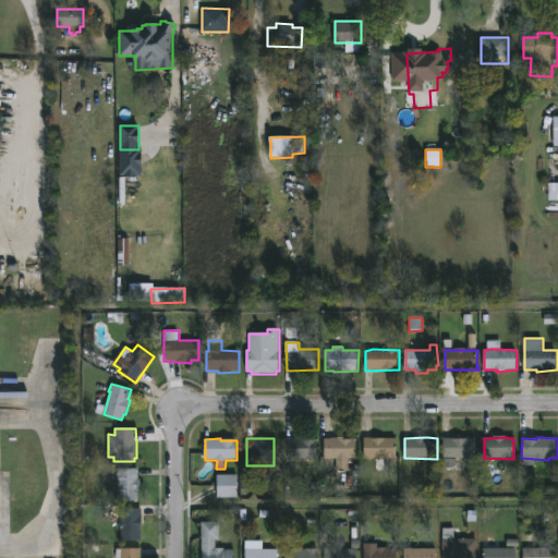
[(302,438),(302,440),(318,440),(318,459),(284,459),(286,439),(302,438)]
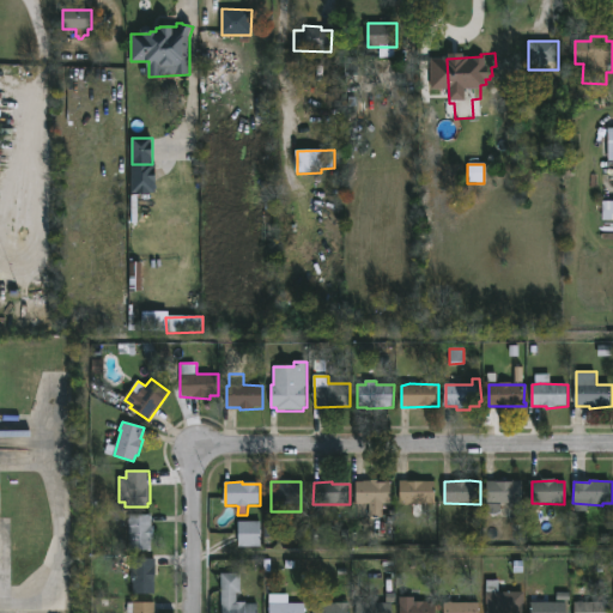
[(393,483),(392,505),(383,504),(383,519),(357,519),(357,483),(364,483),(364,481),(393,483)]
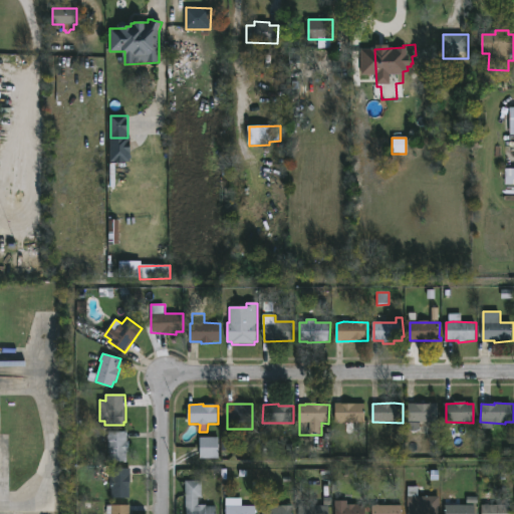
[(342,404),(365,405),(365,423),(350,423),(350,424),(335,423),(335,404),(342,404)]
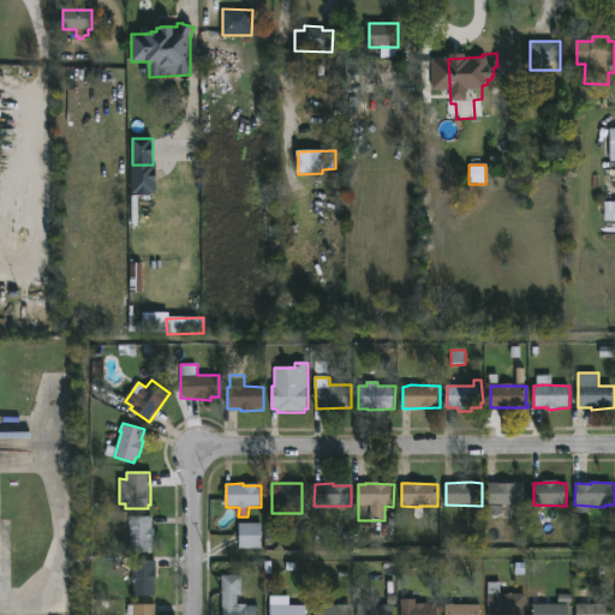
[(525,505),(489,505),(489,483),(525,483),(525,505)]
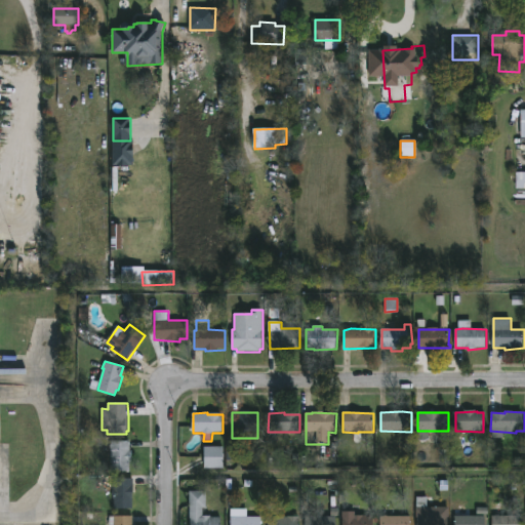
[(130,441),(130,451),(131,451),(130,473),(111,472),(111,441),(130,441)]
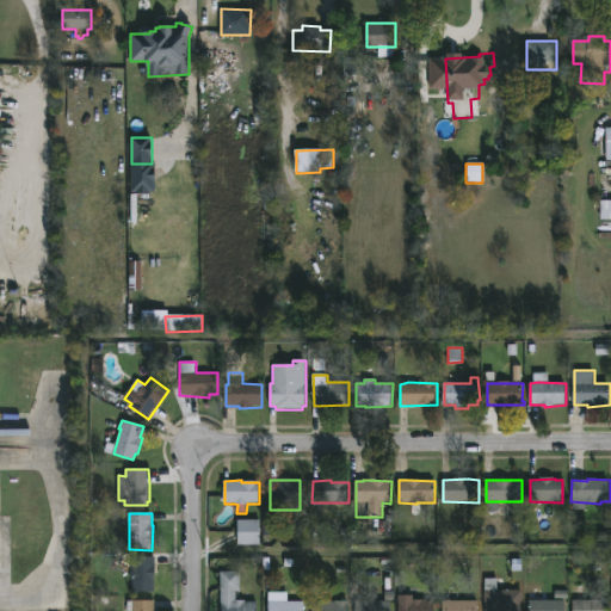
[(260,544),(238,545),(238,520),(260,520),(260,544)]
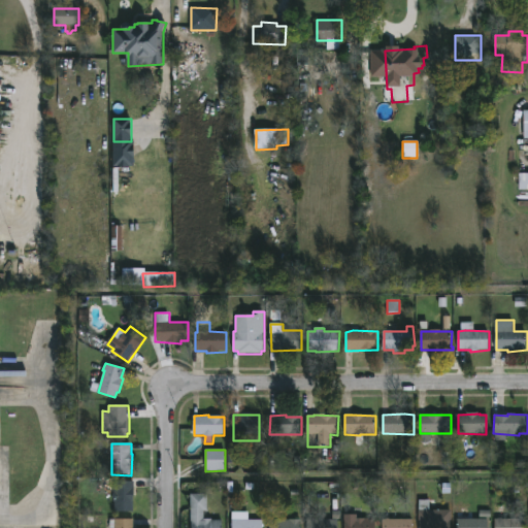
[(134,489),(134,513),(114,513),(114,501),(113,501),(114,482),(134,482),(134,489)]
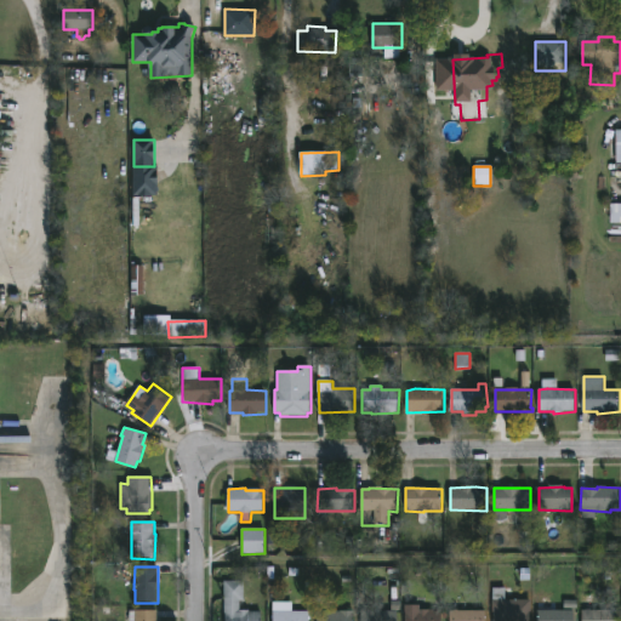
[(243,599),(243,609),(250,609),(250,611),(262,611),(262,620),(226,620),(224,581),(244,581),(244,599),(243,599)]
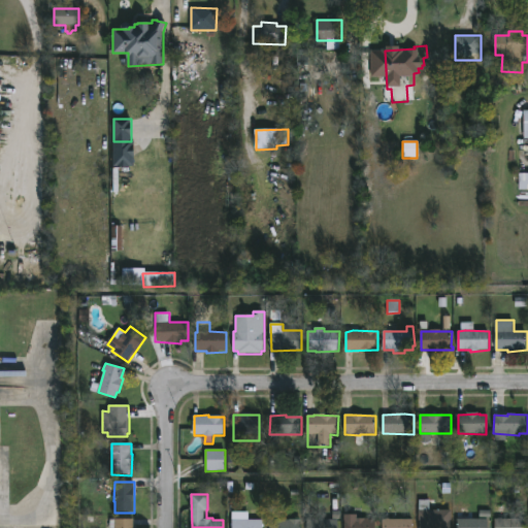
[(430,498),(431,508),(452,508),(452,527),(420,527),(420,498),(430,498)]
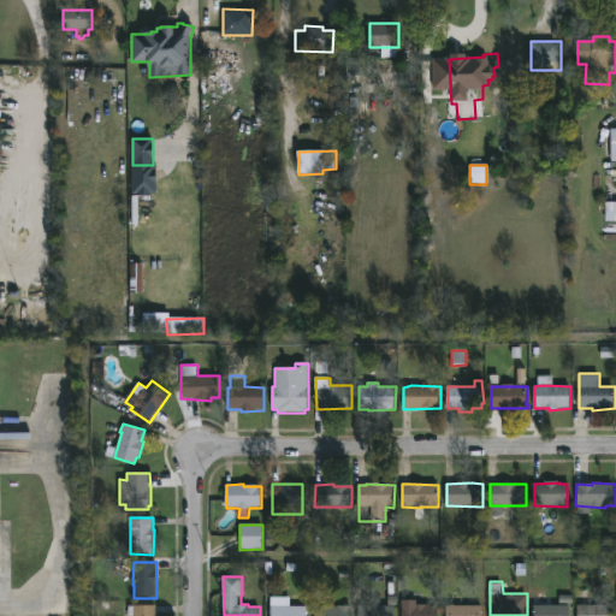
[(590,590),(590,604),(614,604),(614,615),(579,615),(579,603),(582,603),(582,590),(590,590)]
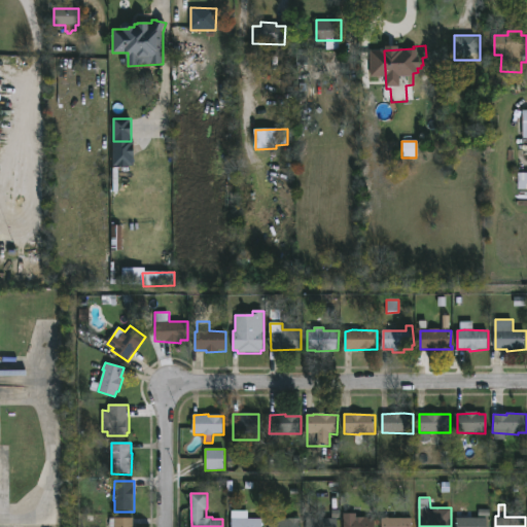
[(473,508),(473,517),(489,517),(489,526),(457,526),(457,508),(473,508)]
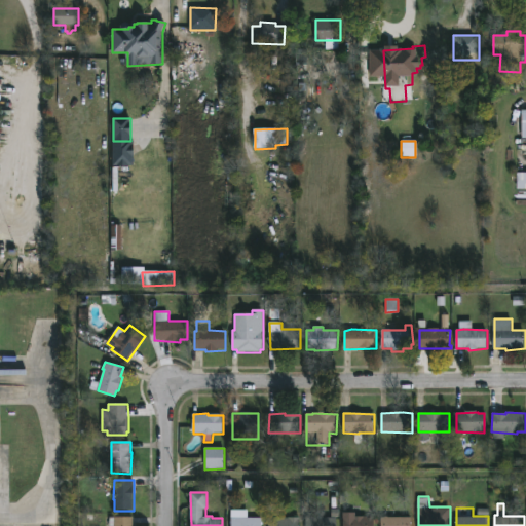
[(248,509),(248,517),(262,517),(262,525),(231,525),(231,509),(248,509)]
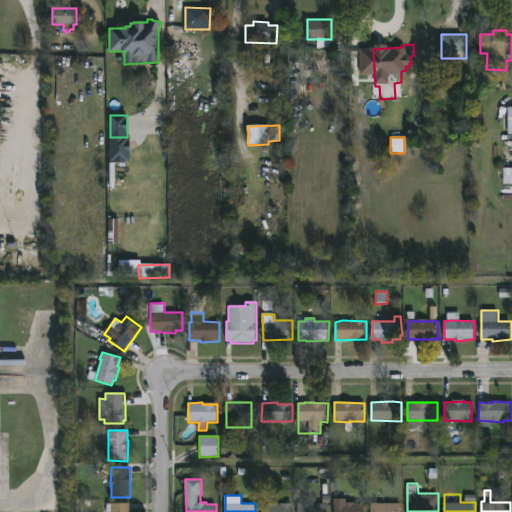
[(346,498),(346,502),(364,502),(364,511),(334,511),(334,497),(346,498)]
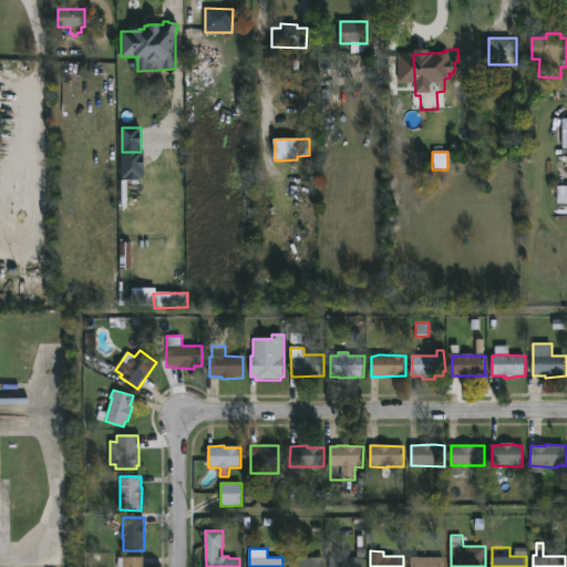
[(419,555),(444,557),(444,566),(411,566),(411,556),(419,555)]
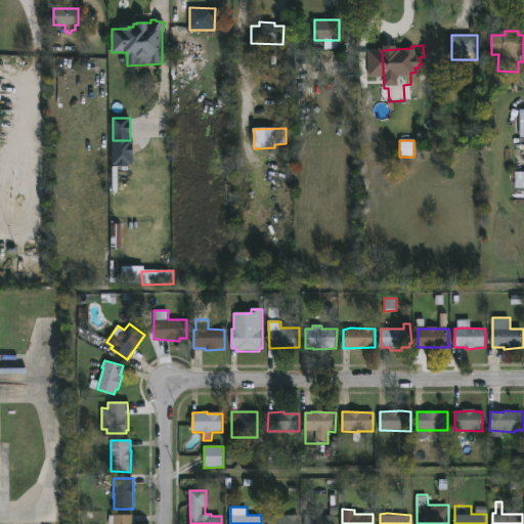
[(299,523),(268,523),(268,515),(299,514),(299,523)]
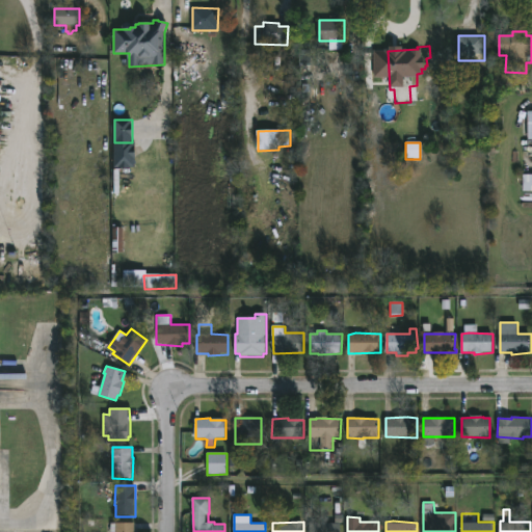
[(341,531),(310,531),(311,522),(342,523),(341,531)]
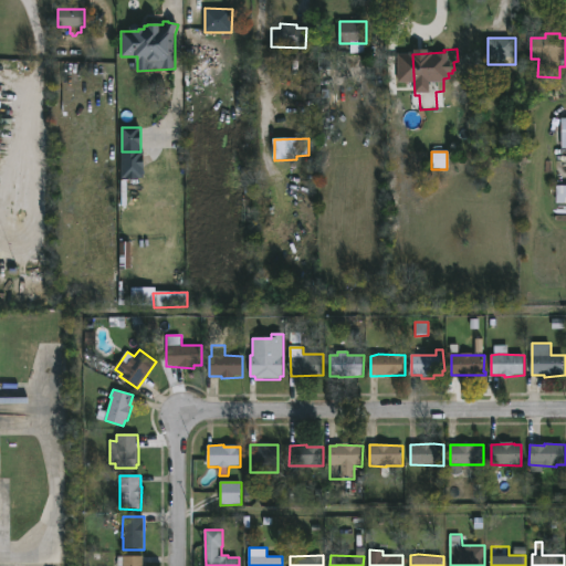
[(144,556),(144,565),(118,565),(118,557),(144,556)]
